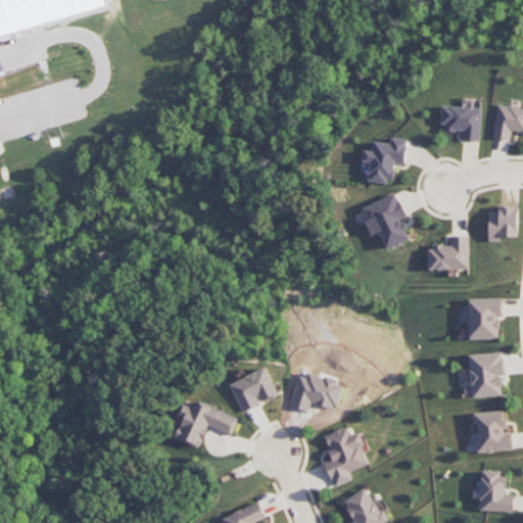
[(0,0),(99,0),(101,6),(0,34),(0,0)]
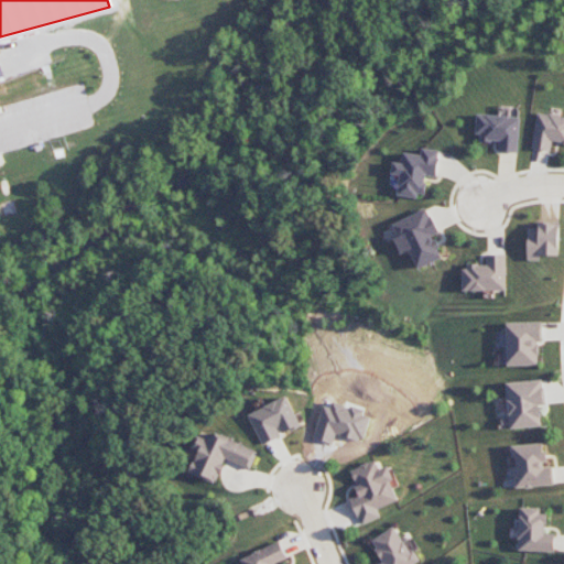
[(531,148),(550,151),(551,142),(563,143),(563,117),(538,112),(531,148)]
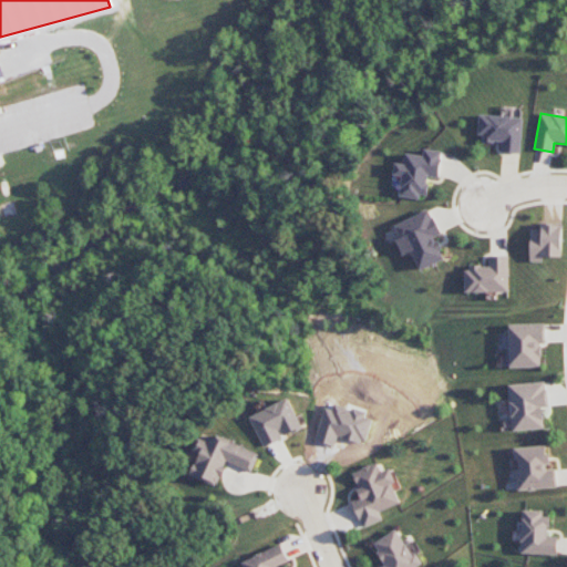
[(521,154),(523,117),(481,115),(480,142),(502,143),(501,153),(521,154)]
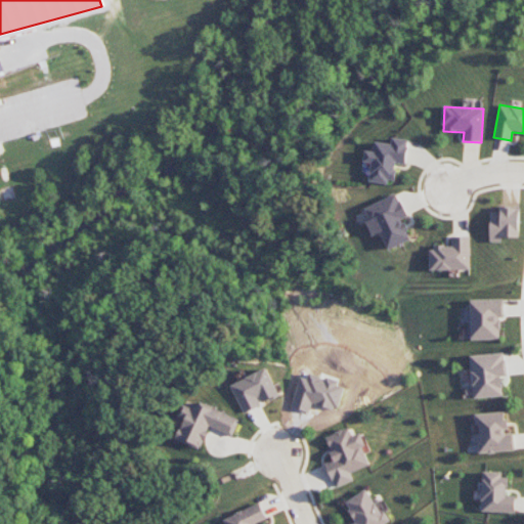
[(369,180),(394,184),(397,163),(405,165),(409,140),(392,138),(391,144),(376,142),(375,151),(365,150),(363,162),(372,163),(369,180)]
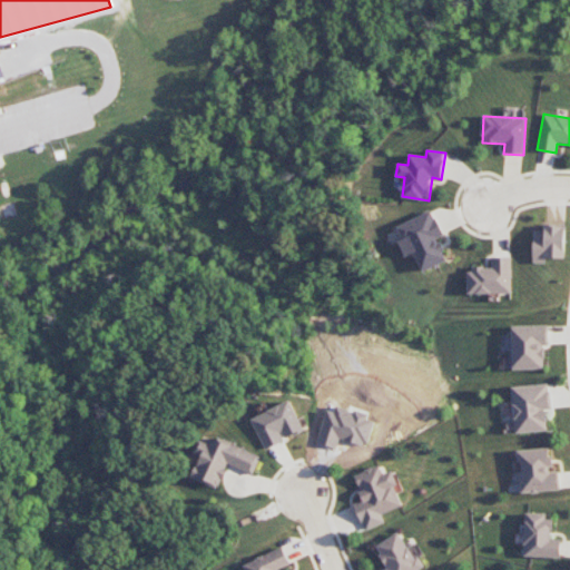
[(448,261),(438,238),(442,236),(432,212),(394,227),(408,256),(414,253),(422,272),(448,261)]
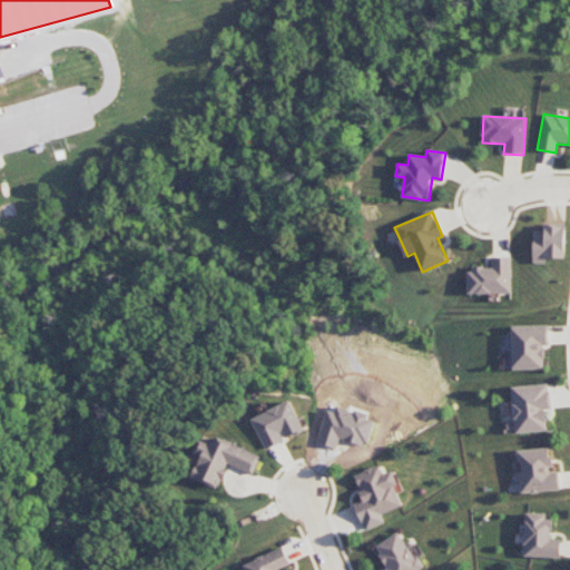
[(564,258),(564,226),(543,226),(543,231),(532,231),(532,264),(544,263),(544,258),(564,258)]
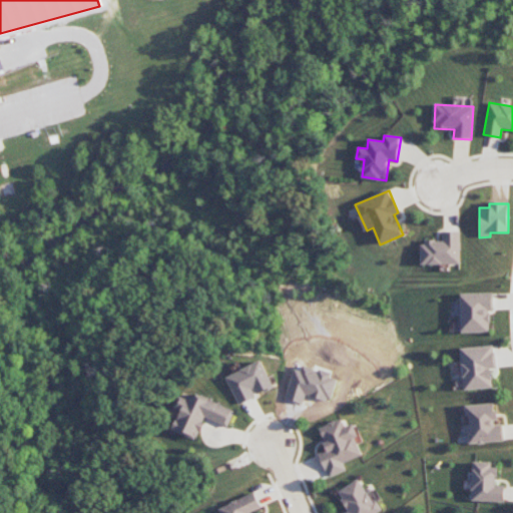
[(422,266),(460,265),(459,231),(442,232),(442,240),(421,241),(422,266)]
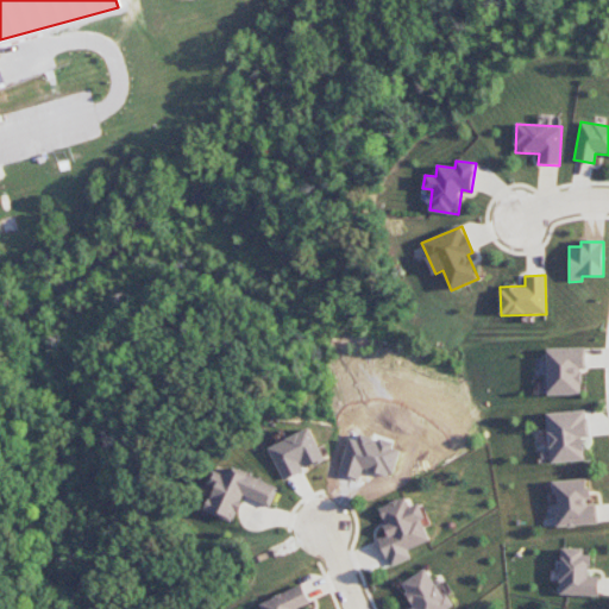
[(548,395),(584,394),(583,347),(547,349),(548,395)]
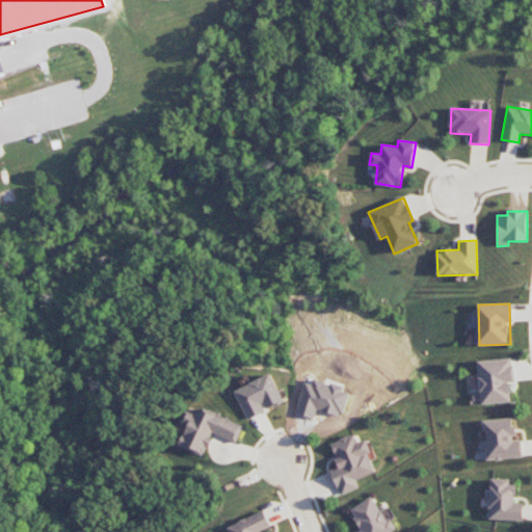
[(481,404),(511,402),(510,381),(514,381),(512,358),(478,361),(481,404)]
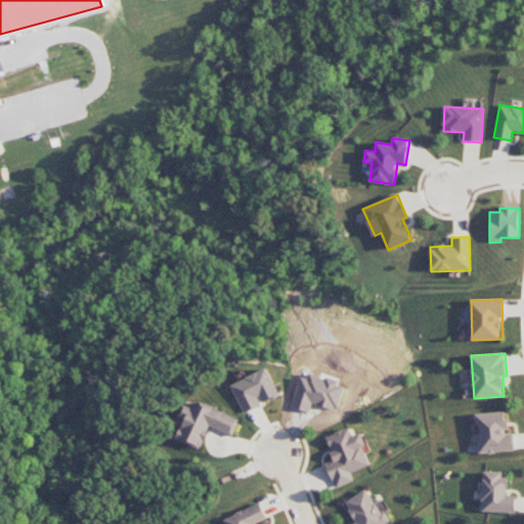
[(243,412),(279,396),(267,368),(230,385),(243,412)]
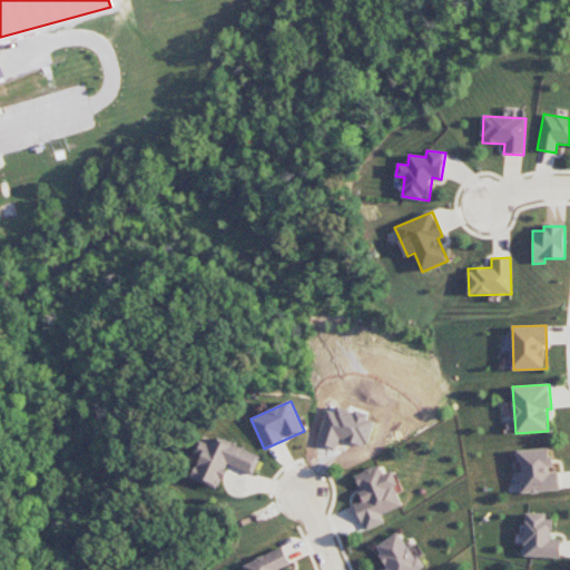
[(261,458),(204,435),(188,477),(218,489),(227,464),(254,474),(261,458)]
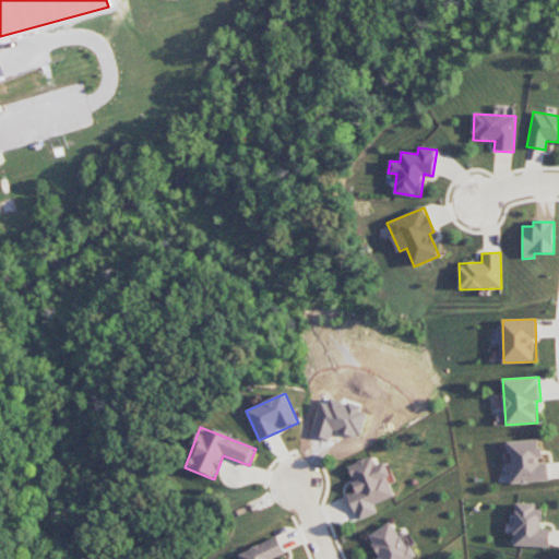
[(511,484),(548,482),(546,460),(543,460),(542,439),(509,441),(511,484)]
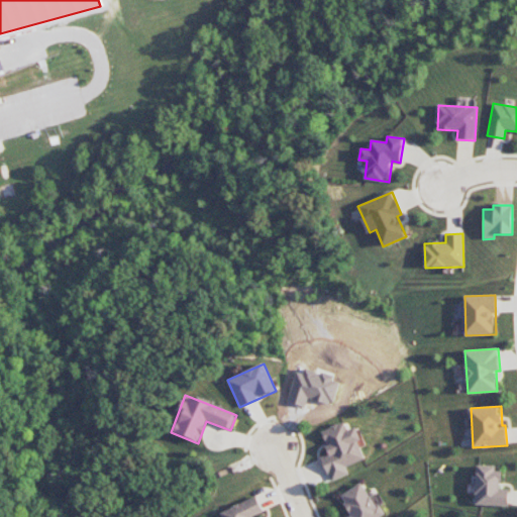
[(330,482),(349,475),(346,467),(365,458),(360,447),(364,446),(356,426),(347,430),(344,422),(321,431),(330,453),(321,457),(330,482)]
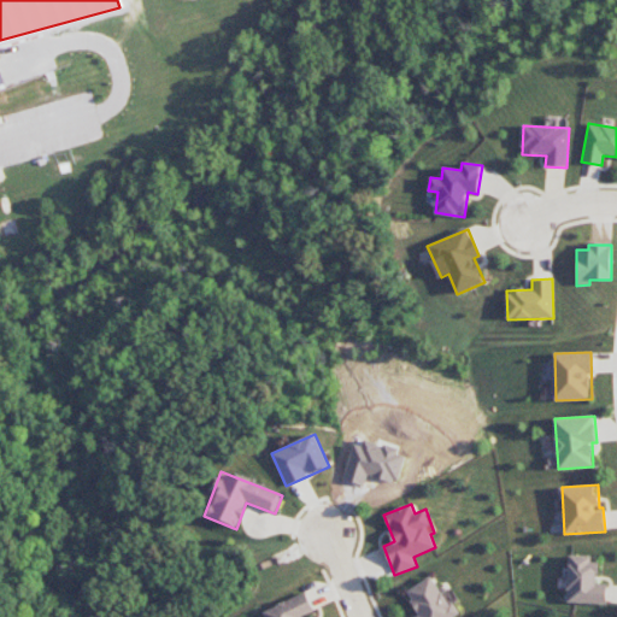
[(569,557),(568,603),(606,604),(606,583),(597,583),(598,557),(569,557)]
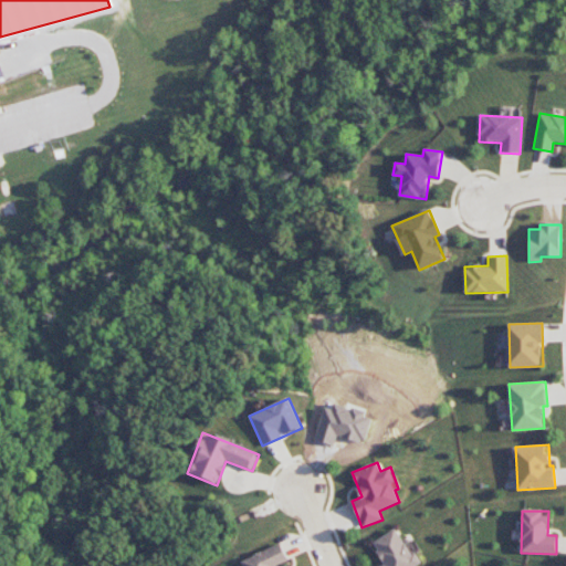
[(417,565),(419,565),(397,527),(371,543),(385,564),(381,565),(417,565)]
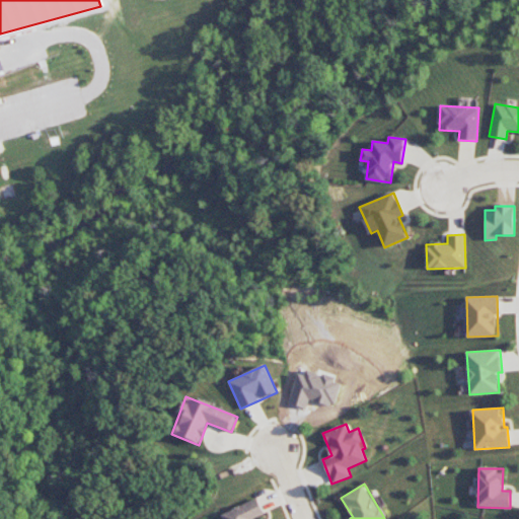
[(251,518),(264,514),(256,499),(220,514),(222,518),(251,518)]
